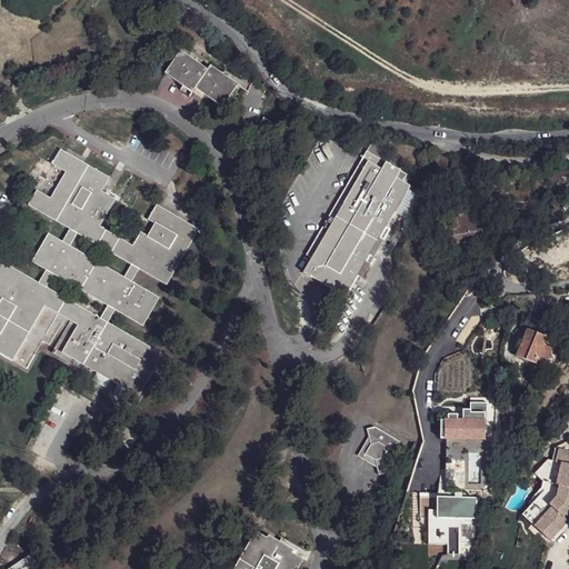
[(222,107),(238,85),(210,66),(207,69),(181,51),(165,73),(191,92),(195,89),(222,107)]
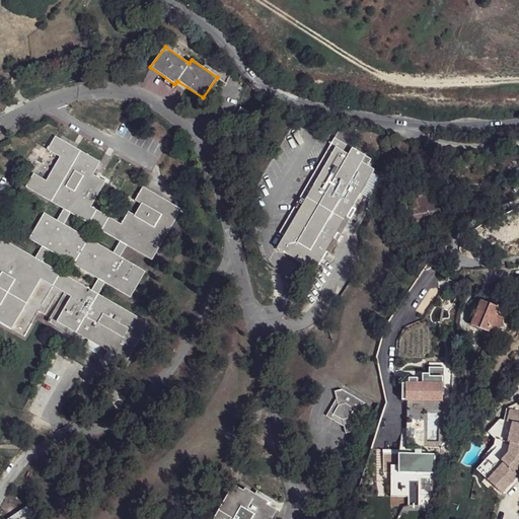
[(236,115),(244,120),(248,113),(240,107),(236,115)]
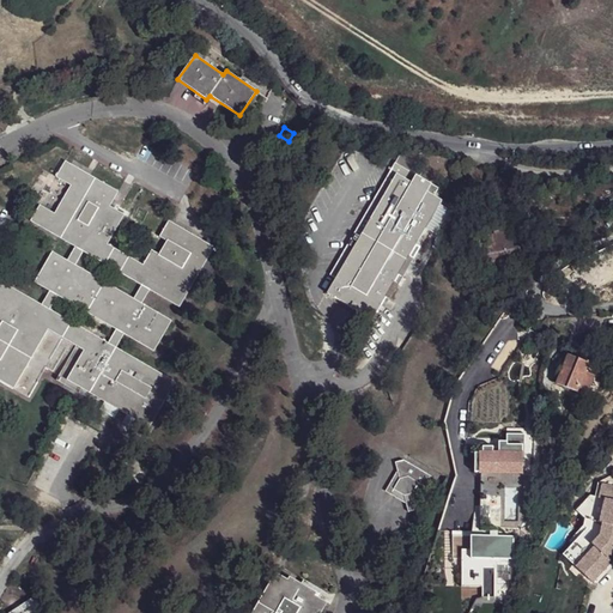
[(395,164),(416,175),(412,183),(352,287),(366,296),(426,192),(431,184),(436,175),(401,155),(395,164)]
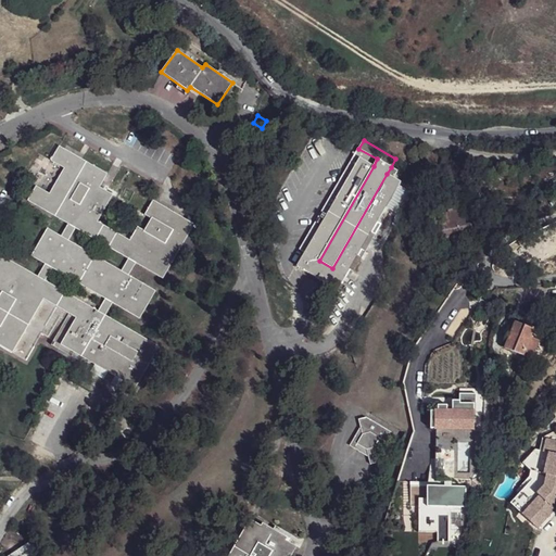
[(194,224),(153,200),(146,214),(152,218),(144,231),(138,227),(130,240),(98,222),(113,194),(100,187),(108,174),(60,147),(51,161),(64,168),(49,193),(36,186),(28,201),(163,278),(194,224)]
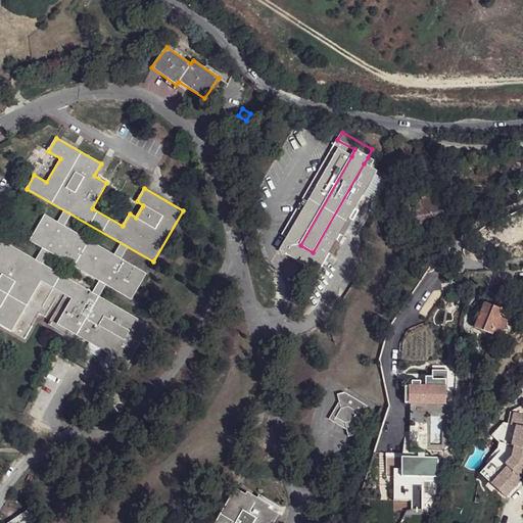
[(354,149),(337,140),(282,235),(287,238),(338,149),(351,156),(354,149)]
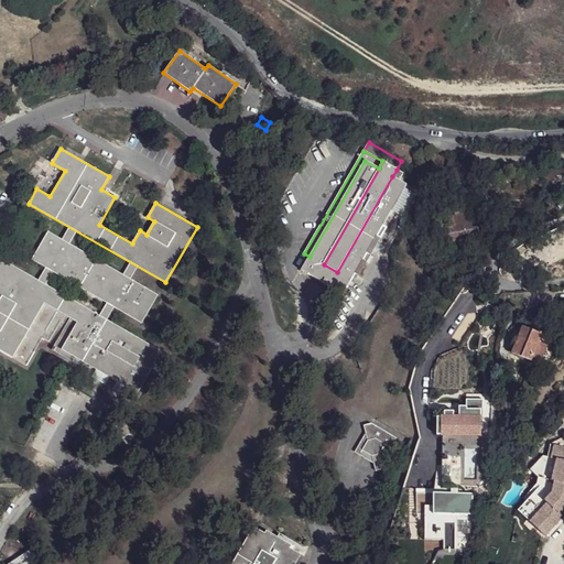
[(379,169),(365,161),(310,257),(302,270),(343,293),(405,185),(400,181),(392,176),(337,272),(324,264),(379,169)]
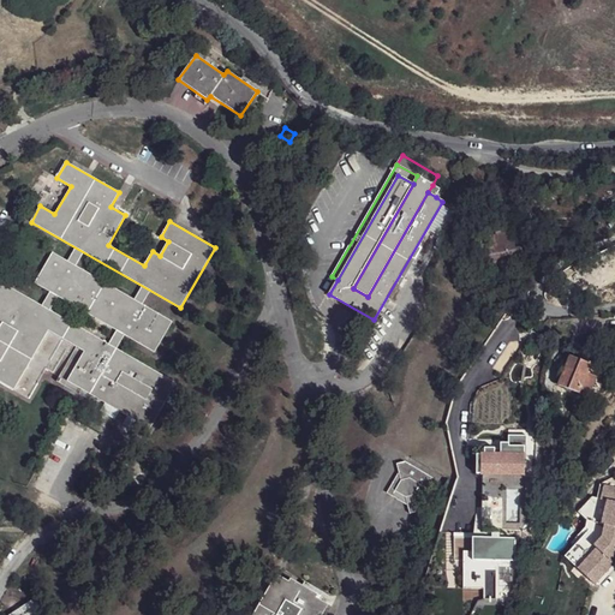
[(433,185),(428,192),(436,197),(440,190),(433,185)]
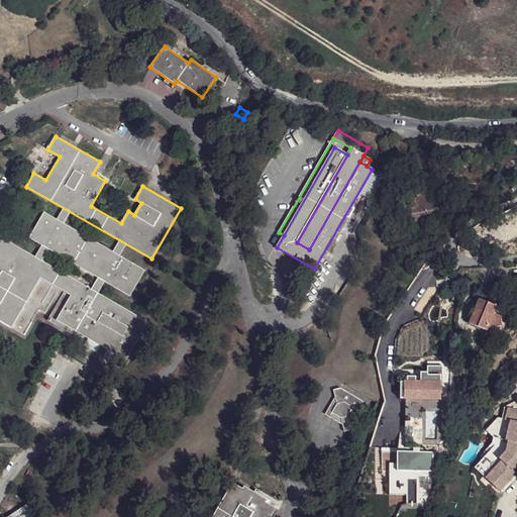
[(397,204),(396,216),(410,216),(412,223),(440,216),(438,207),(433,208),(431,202),(429,191),(415,193),(416,200),(403,202),(403,203),(397,204)]
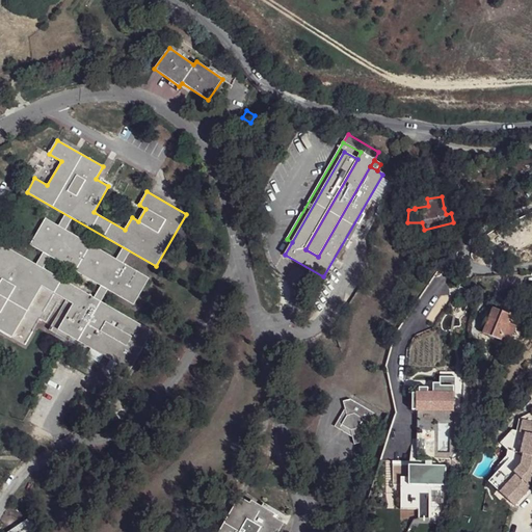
[(133,304),(149,278),(46,218),(30,245),(133,304)]
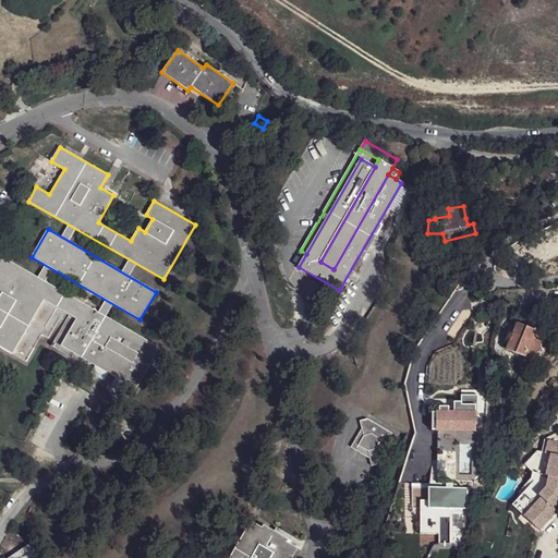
[(0,346),(12,354),(44,300),(58,307),(70,315),(76,318),(61,346),(82,358),(136,389),(160,347),(0,255),(0,346)]
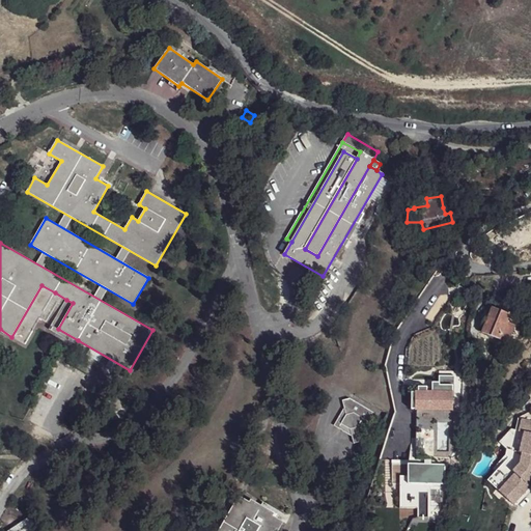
[(11,337),(25,344),(39,318),(44,312),(51,299),(55,292),(42,285),(11,337)]
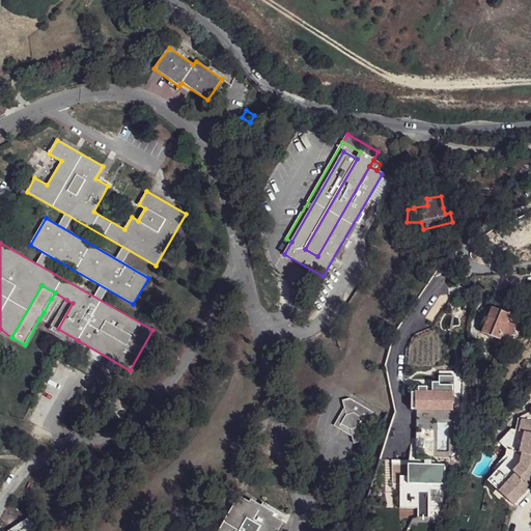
[(510,316),(493,309),(483,335),(500,341),(508,323),(510,316)]
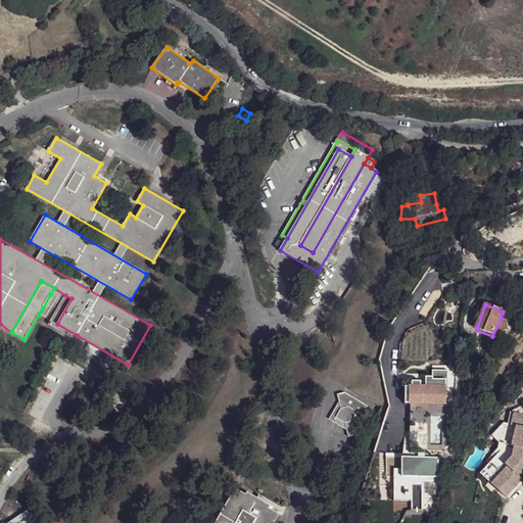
[(45,317),(49,311),(43,307),(39,314),(45,317)]
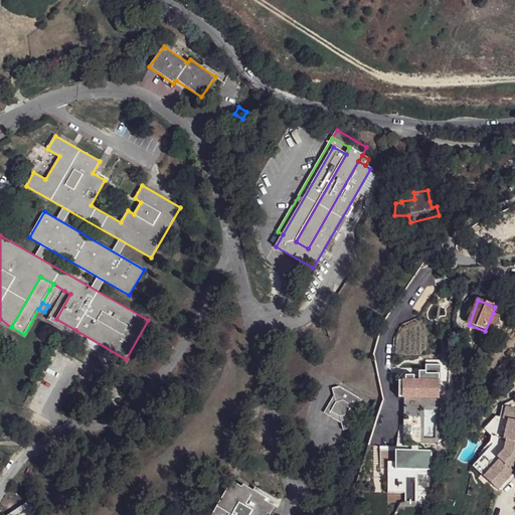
[(505,312),(495,307),(493,313),(485,331),(493,335),(496,327),(501,317),(505,312)]
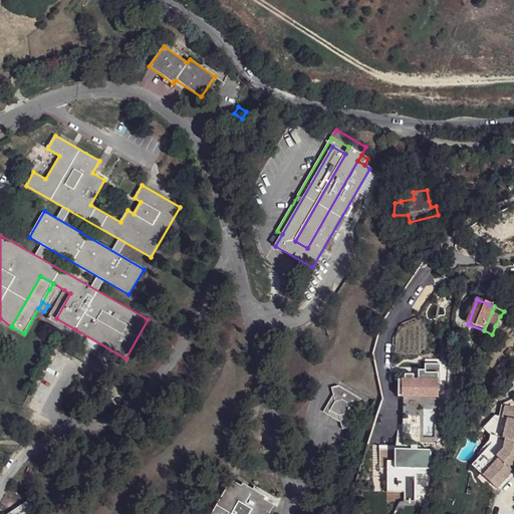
[(500,316),(495,326),(502,330),(512,316),(510,315),(504,311),(500,316)]
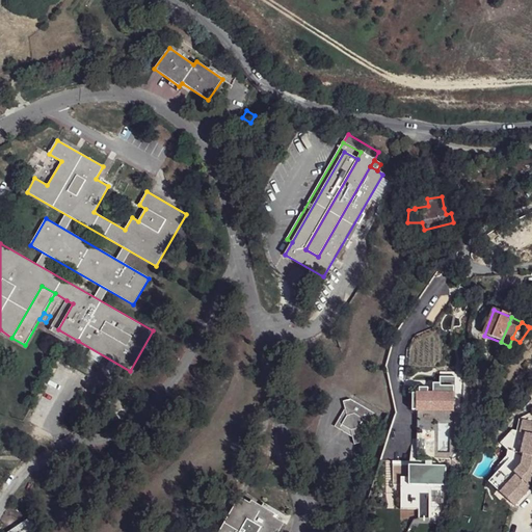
[(455,378),(439,379),(439,386),(431,386),(431,394),(426,394),(426,390),(418,390),(417,394),(410,395),(411,414),(453,413),(452,387),(455,387),(455,378)]
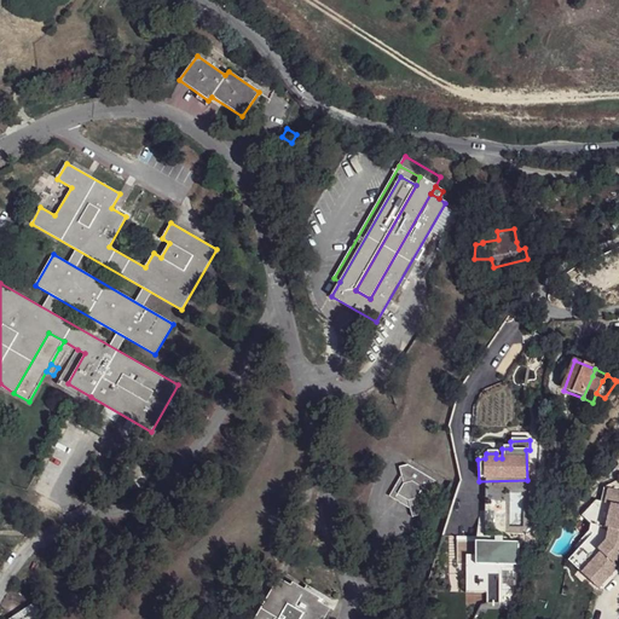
[(401,475),(404,484),(412,481),(422,487),(416,498),(409,499),(410,508),(412,516),(421,514),(439,482),(408,464),(399,467),(401,475)]
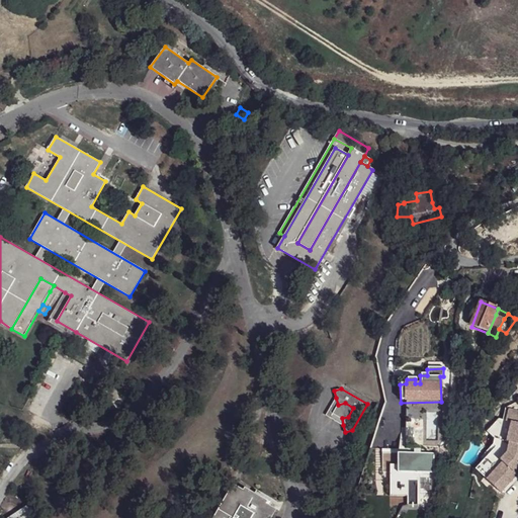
[(338,405),(336,398),(326,415),(343,425),(342,418),(333,414),(338,405)]
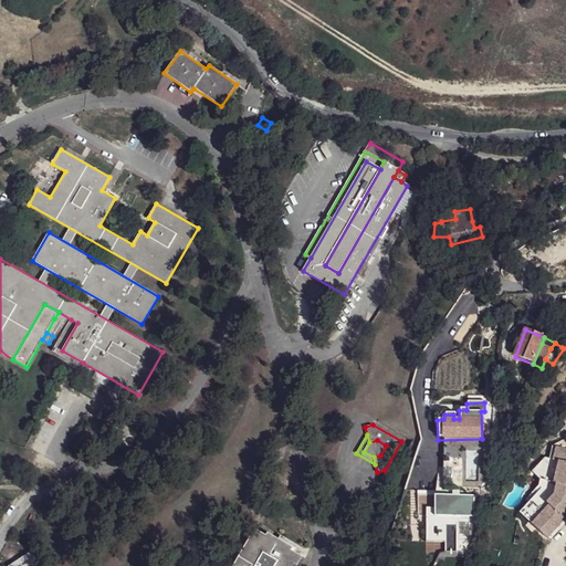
[(548,505),(532,524),(547,537),(564,520),(561,516),(563,513),(565,510),(565,449),(556,448),(553,460),(557,461),(553,482),(556,483),(554,494),(546,502),(548,505)]
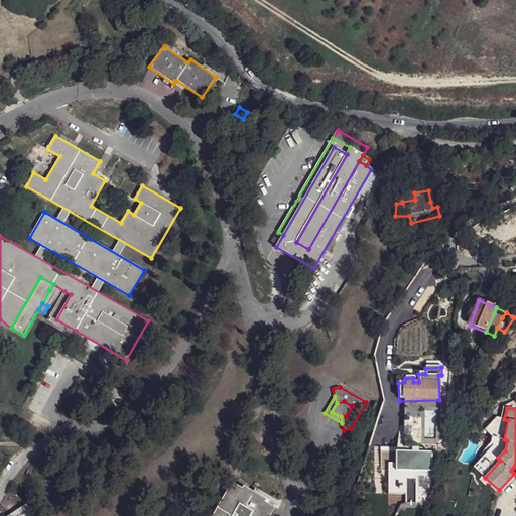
[(497,417),(485,429),(492,436),(493,445),(473,467),(485,478),(500,461),(498,458),(505,450),(507,440),(504,439),(508,420),(504,419),(497,417)]
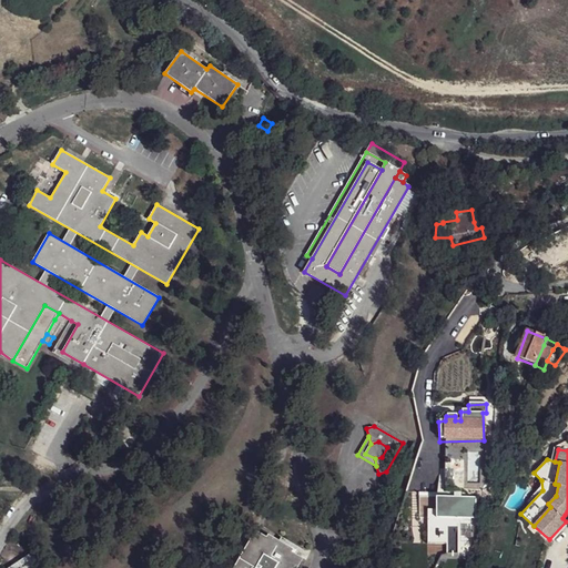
[(455,498),(421,498),(421,519),(429,519),(429,545),(448,545),(448,519),(477,519),(477,498),(463,498),(463,493),(455,493),(455,498)]
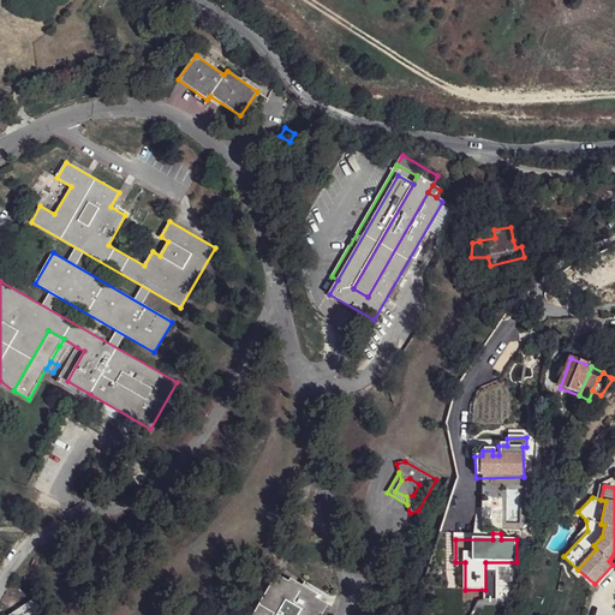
[(252,614),(322,614),(329,604),(317,598),(318,595),(291,578),(288,581),(276,574),(252,614)]
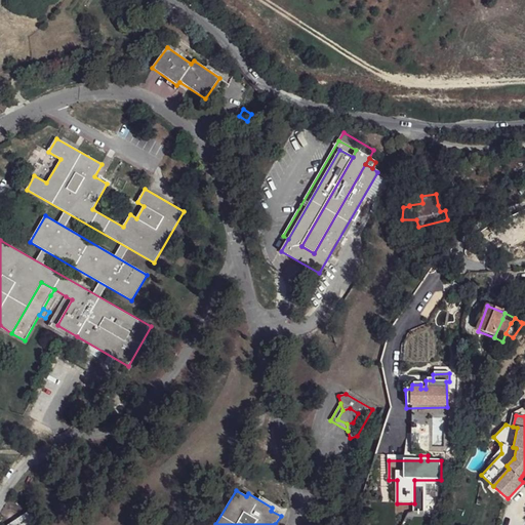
[(32,524),(31,509),(6,524),(32,524)]
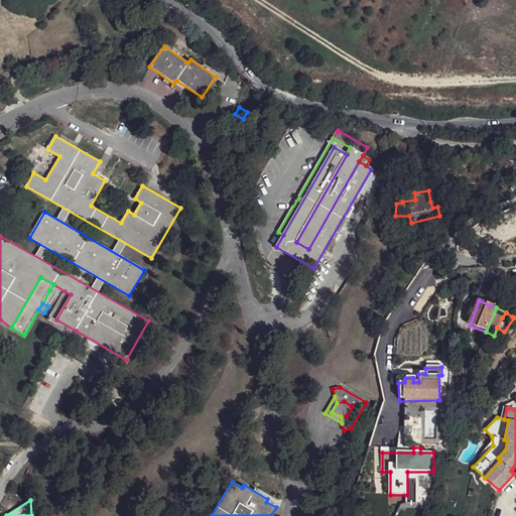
All buildings are outlined.
